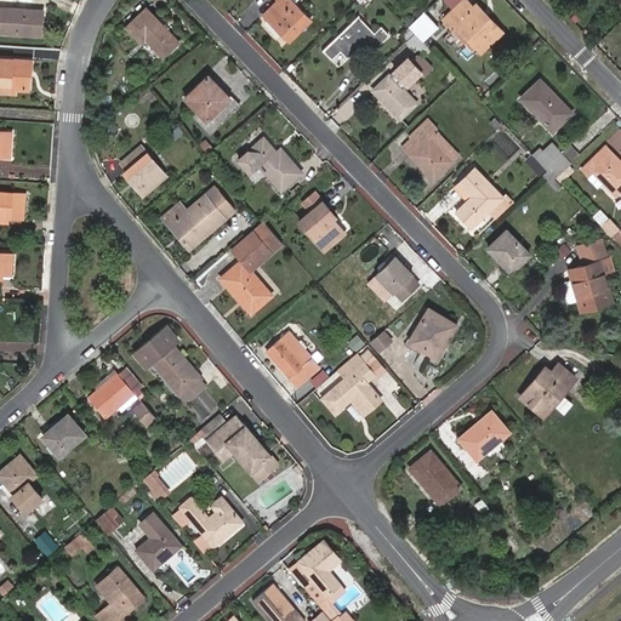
[(279,0),(265,15),(289,40),(311,20),(292,0),(279,0)]
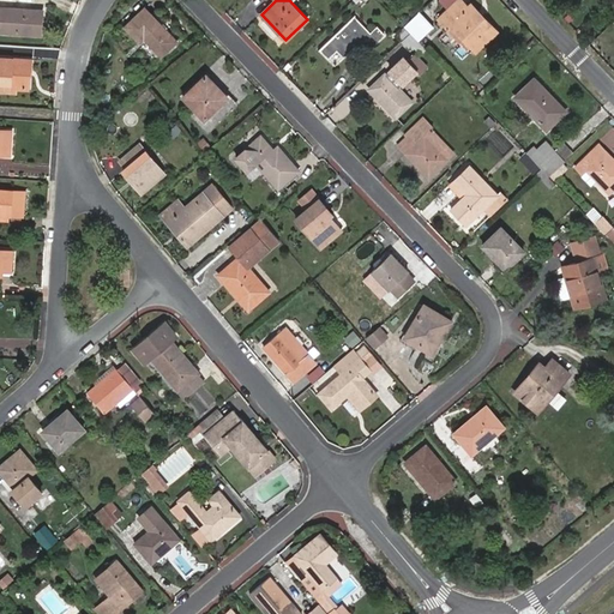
[(468,6),(461,0),(458,0),(439,19),(447,28),(450,24),(453,20),(468,35),(464,38),(476,49),(497,31),(481,13),(477,18),(468,6)]
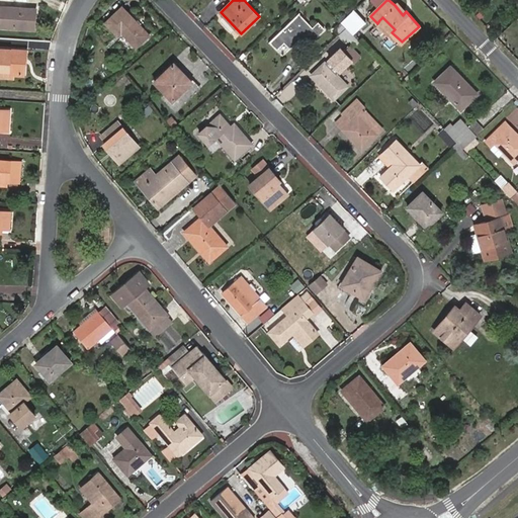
[(406,11),(397,3),(395,5),(403,15),(406,11)]
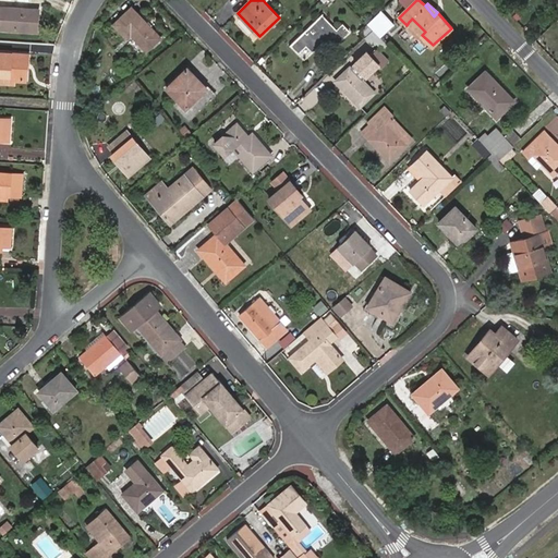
[(0,27),(38,31),(39,9),(0,5),(0,9),(0,27)]
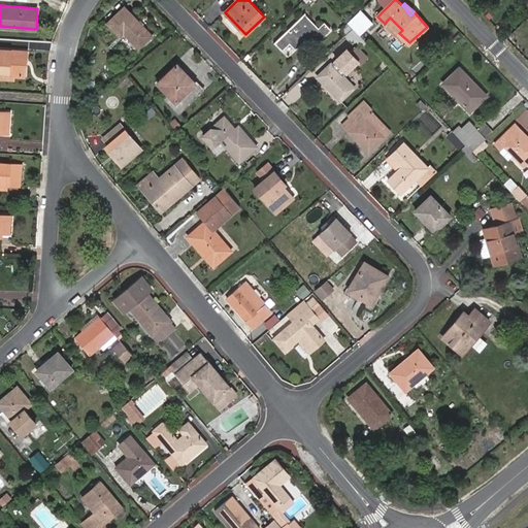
[(153,34),(125,5),(107,23),(120,35),(124,32),(138,47),(153,34)]
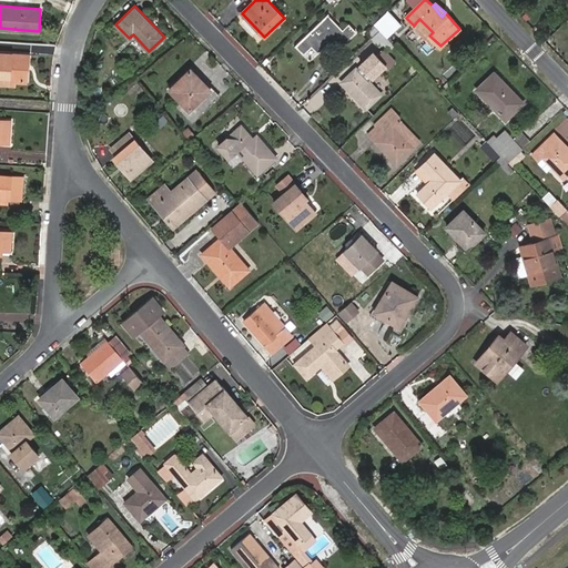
[(388,37),(401,24),(387,11),(375,23),(381,29),(388,37)]
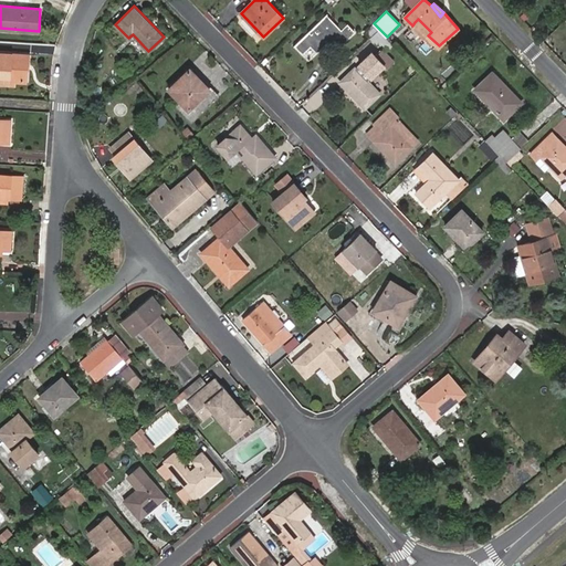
[(342,31),(326,14),(296,44),(304,52),(312,45),(317,51),(329,39),(333,42),(335,39),(341,44),(354,31),(348,25),(342,31)]
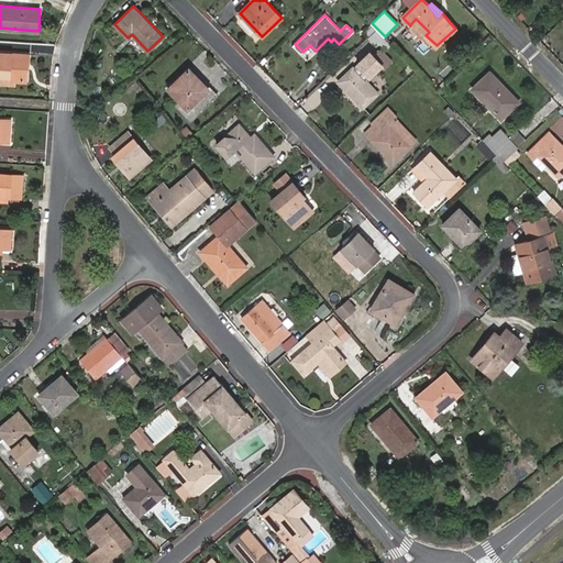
[(412,22),(426,35),(429,32),(416,19),(412,22)]
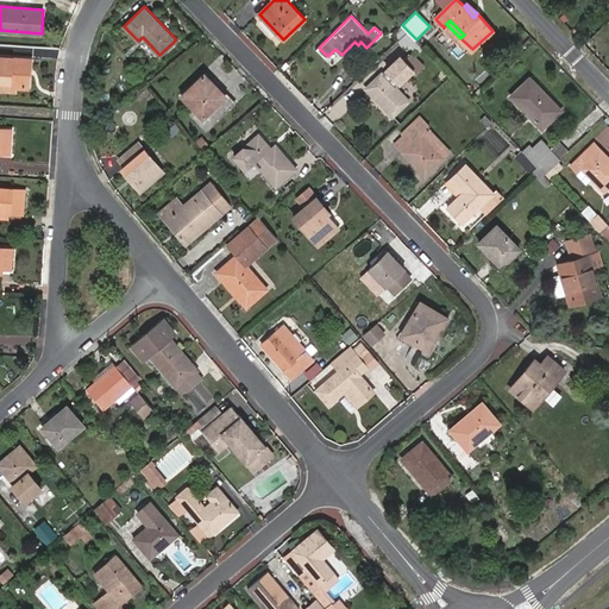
[(405,62),(400,56),(387,69),(400,82),(413,70),(415,73),(422,67),(412,55),(405,62)]
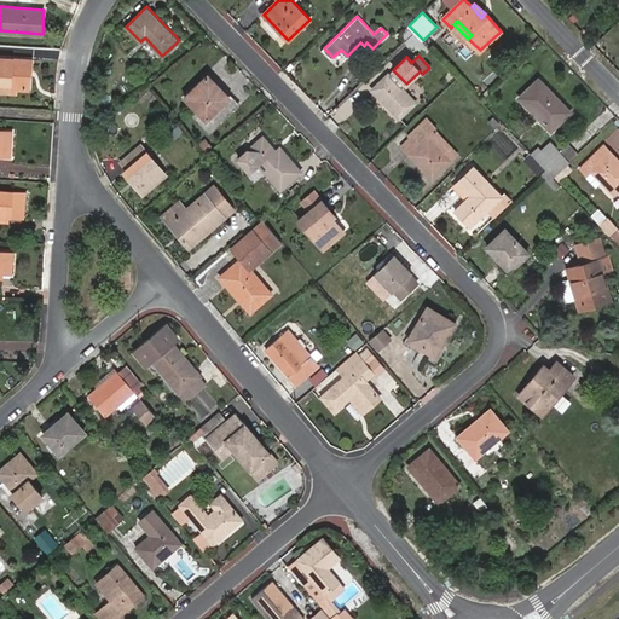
[(29,88),(30,59),(0,57),(0,91),(16,92),(17,87),(29,88)]
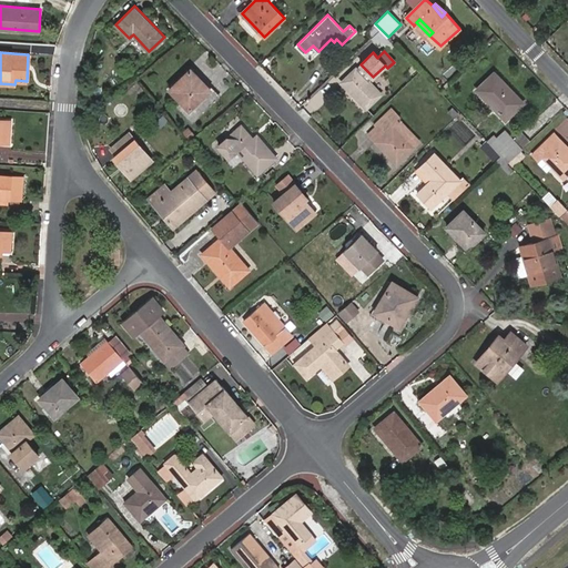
[(200,77),(191,67),(170,89),(182,102),(178,107),(192,121),(215,99),(196,79),(200,77)]
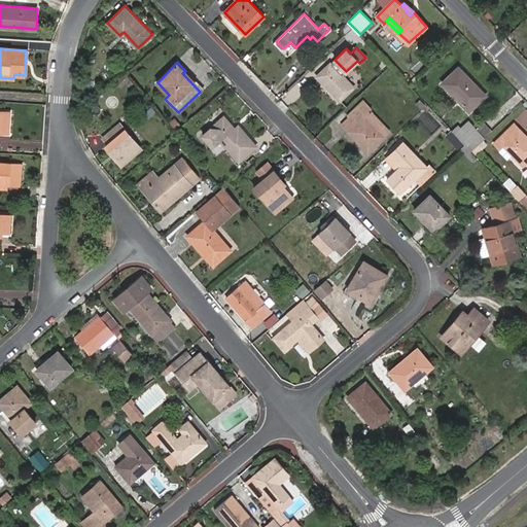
[(353,88),(330,64),(317,76),(340,100),(353,88)]
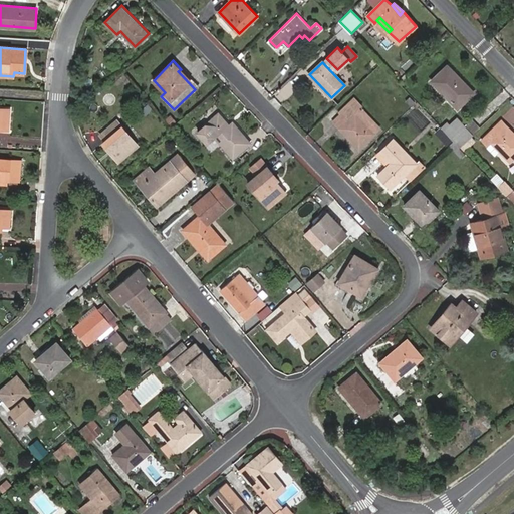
[(474,92),(448,65),(432,80),(458,107),(474,92)]
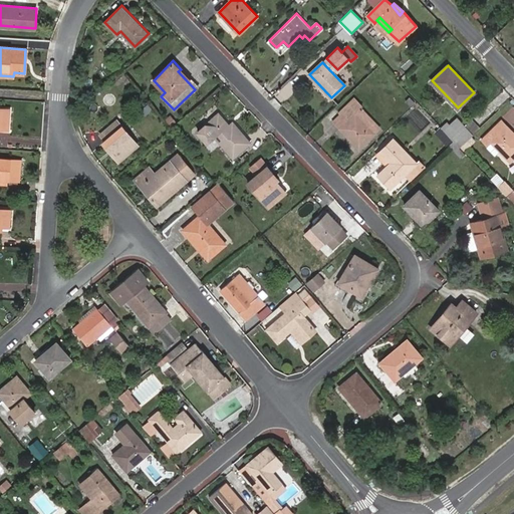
[(195,89),(198,86),(181,69),(178,71),(195,89)]
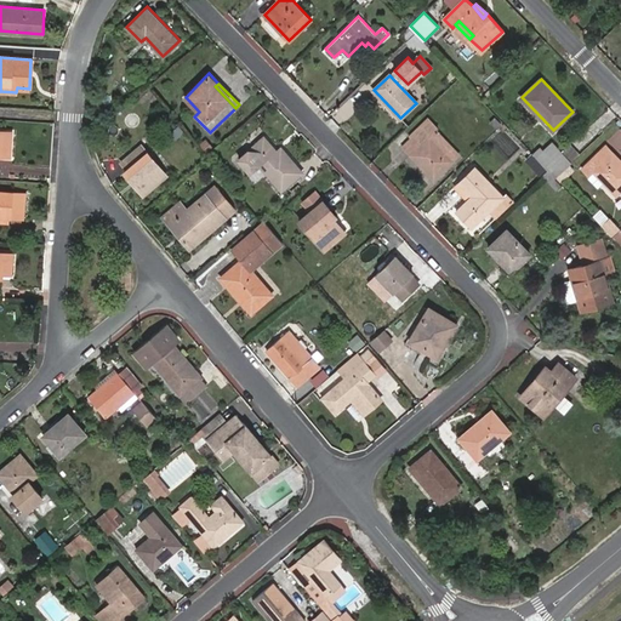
[(431,123),(427,119),(410,136),(414,140),(431,123)]
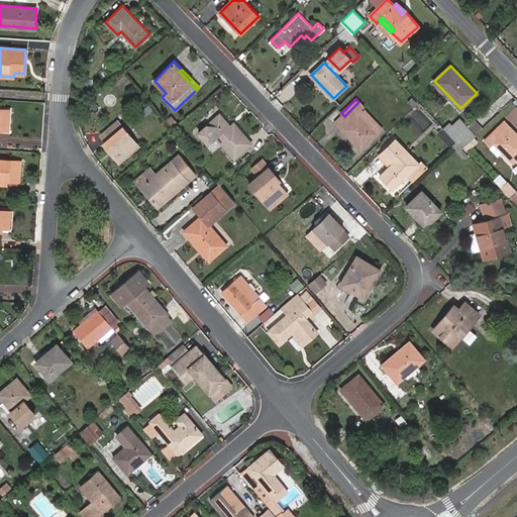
[(341,113),(337,108),(330,115),(362,148),(377,134),(357,114),(364,108),(358,102),(344,116),(341,113)]
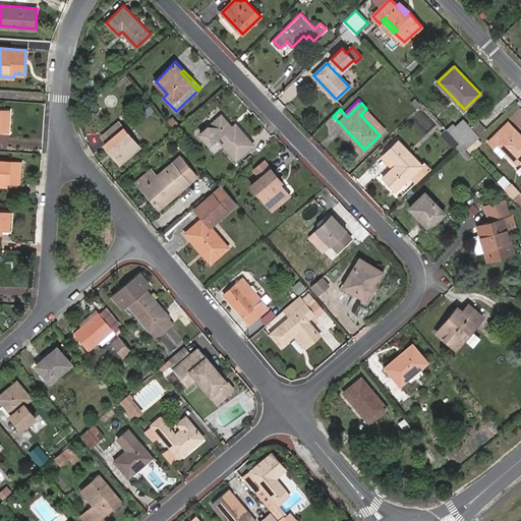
[(380,135),(386,129),(366,109),(360,115),(380,135)]
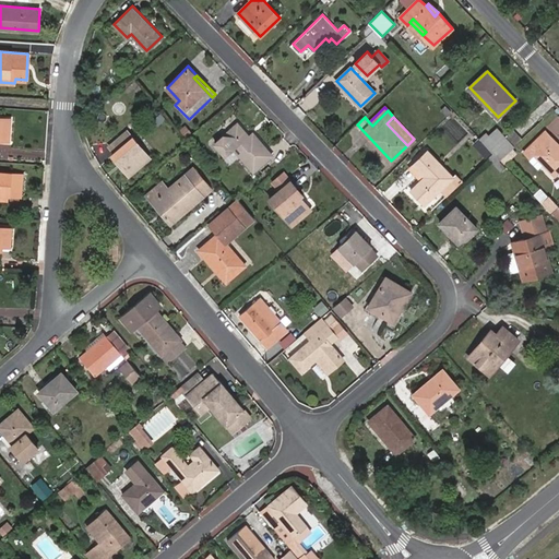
[(0,140),(9,141),(11,119),(0,118),(0,140)]
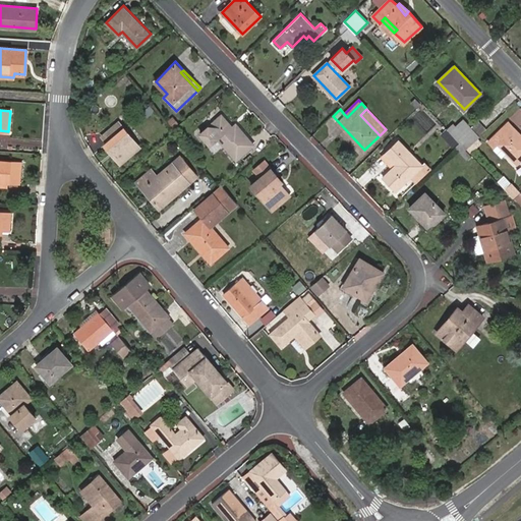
[(232,126),(222,114),(199,133),(210,145),(218,138),(235,160),(254,145),(236,123),(232,126)]
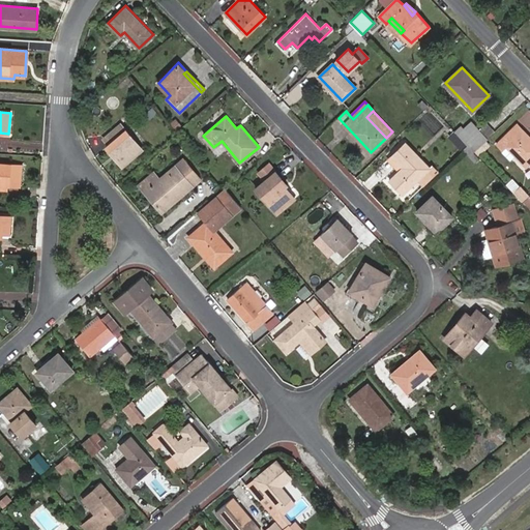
[(488,138),(496,130),(484,118),(475,126),(488,138)]
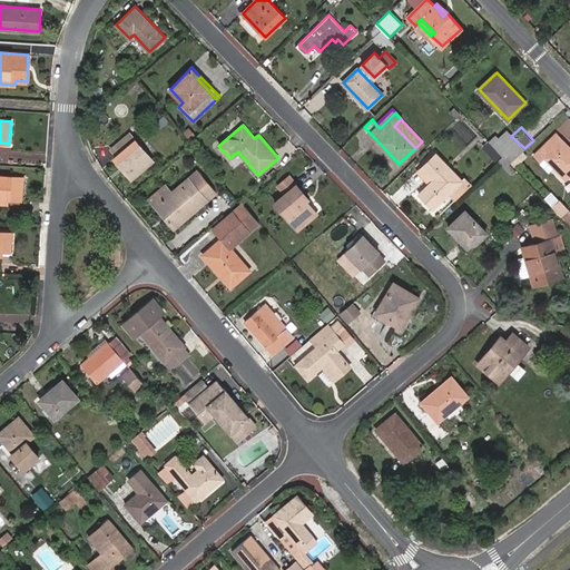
[(503,156),(509,161),(524,148),(511,136),(508,131),(501,138),(498,135),(490,141),(503,156)]
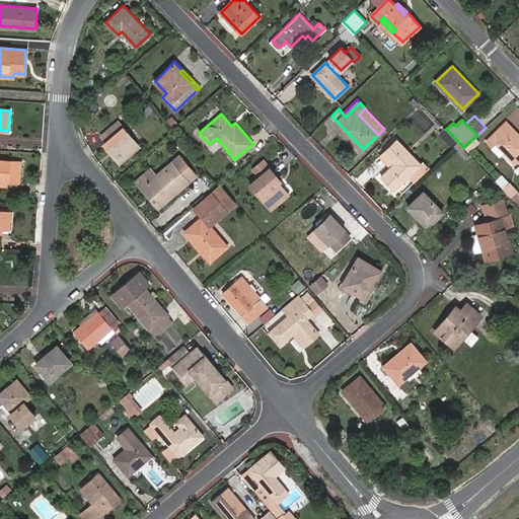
[(118,121),(101,135),(106,140),(102,143),(120,163),(139,146),(118,121)]
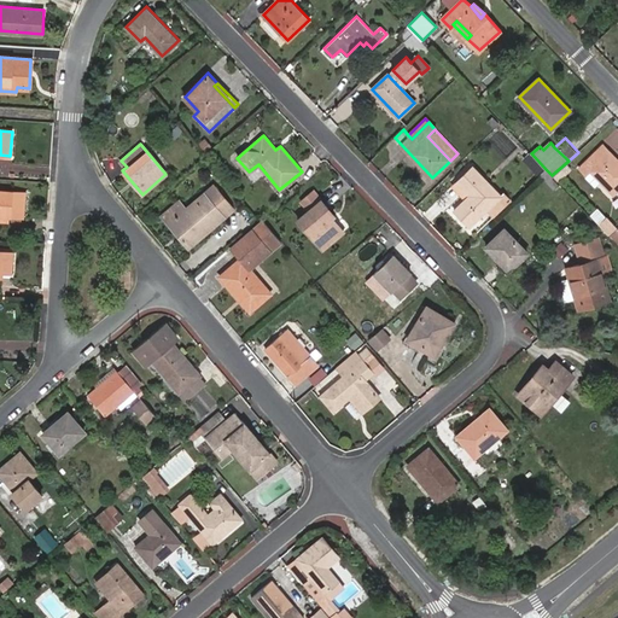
[(617,188),(617,159),(604,145),(579,168),(587,174),(592,170),(614,193),(617,188)]
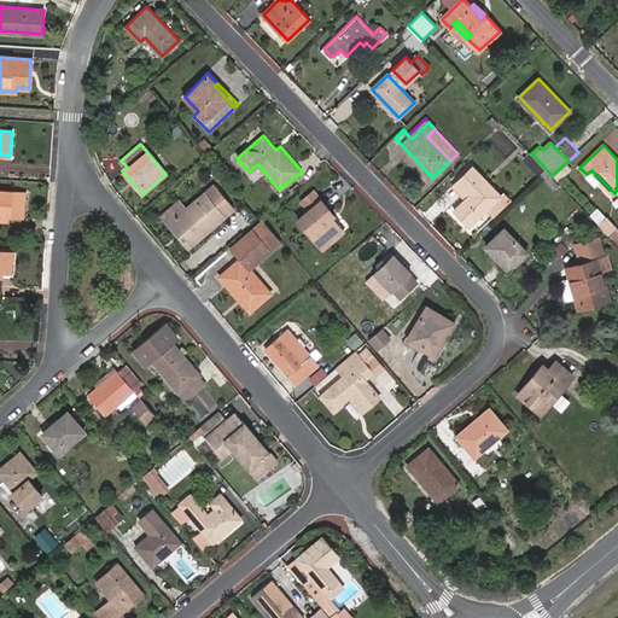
[(485,209),(494,217),(512,200),(505,191),(500,196),(473,168),(458,181),(471,196),(467,199),(455,210),(470,225),(485,209)]
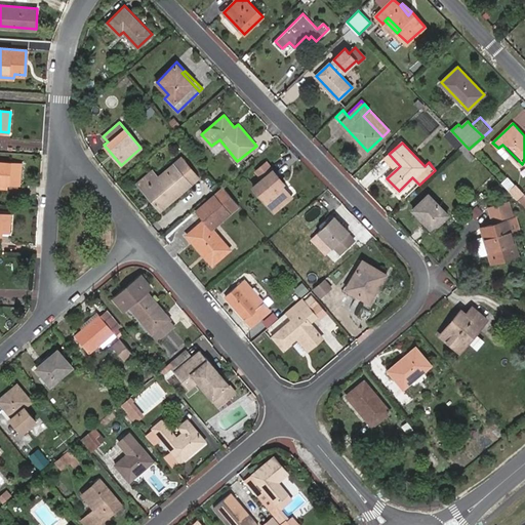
[(397,169),(400,166),(389,154),(386,157),(397,169)]
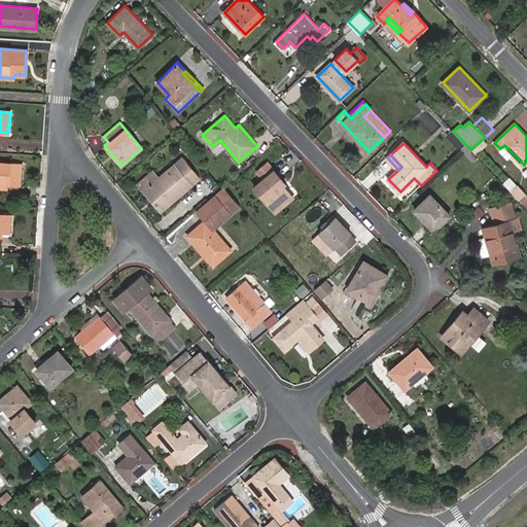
[(155,204),(161,211),(200,178),(183,159),(161,177),(144,190),(148,196),(151,194),(159,201),(155,204)]
